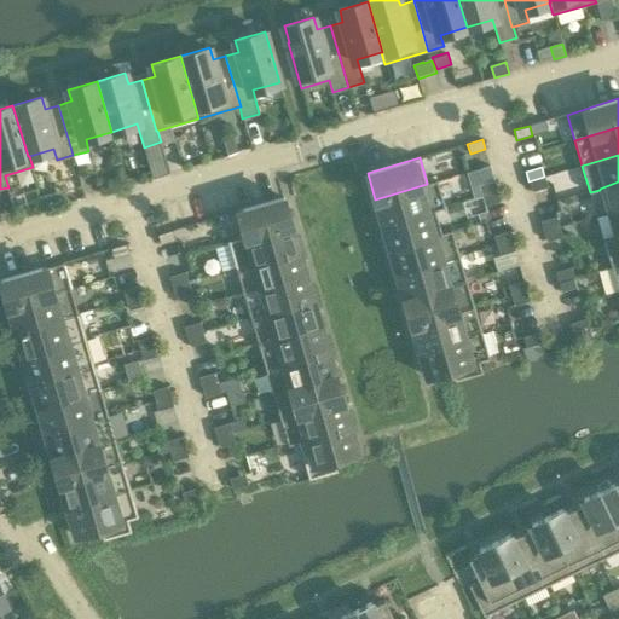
[(548,187),(544,177),(528,181),(532,191),(548,187)]
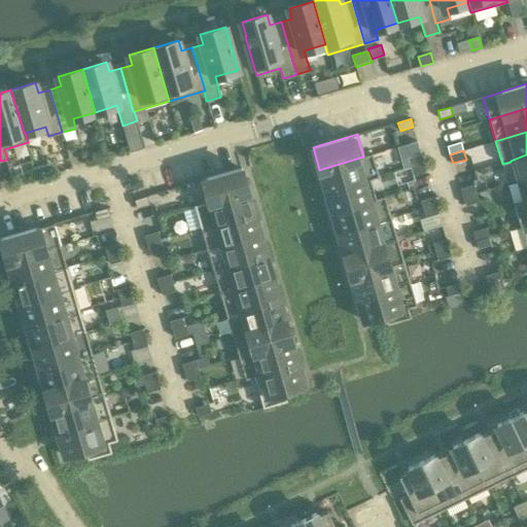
[(373,153),(363,155),(363,156),(319,170),(325,191),(370,178),(371,179),(379,177),(373,153)]
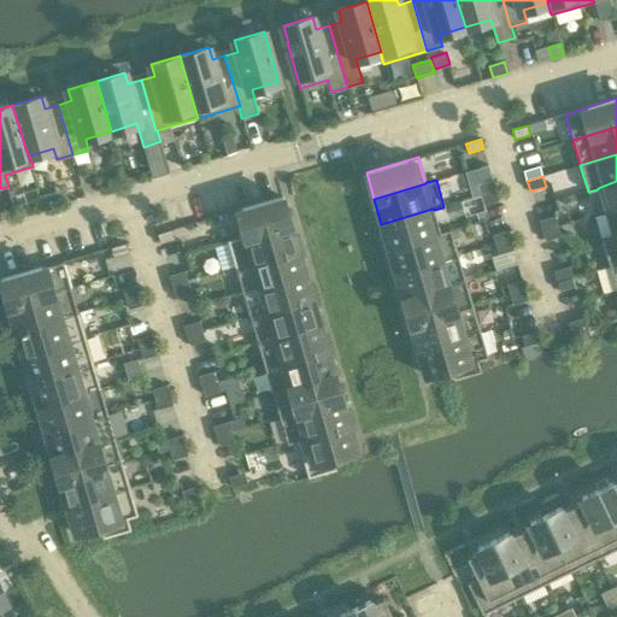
[(481,194),(497,191),(493,180),(477,184),(481,194)]
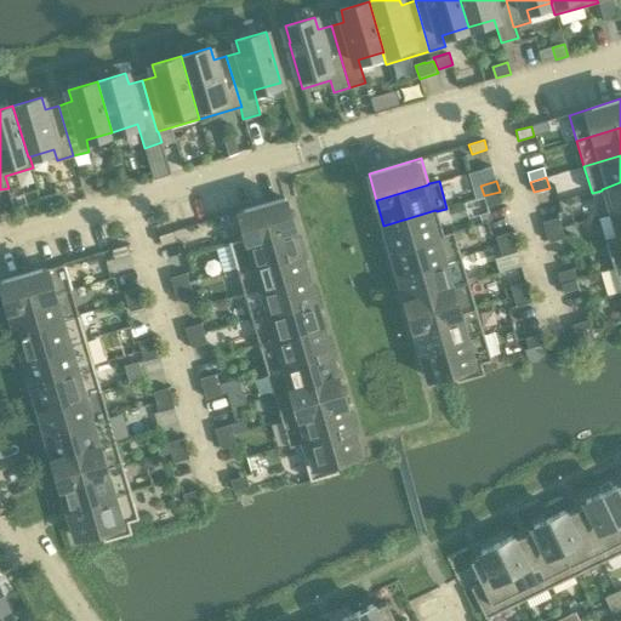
[(620,210),(620,182),(602,189),(602,191),(609,214),(620,210)]
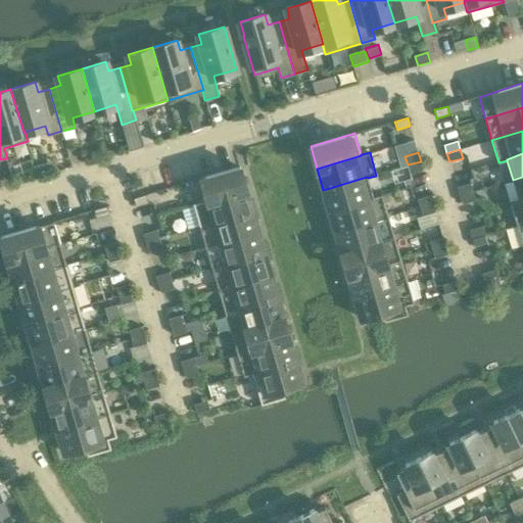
[(421,161),(408,164),(410,173),(423,170),(421,161)]
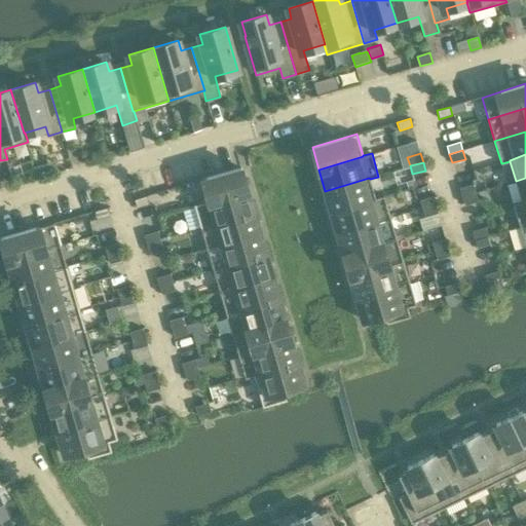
[(202,203),(248,190),(240,167),(196,181),(202,202),(202,203)]
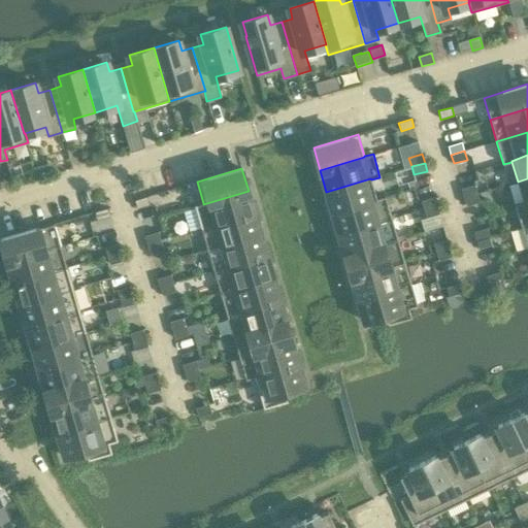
[(370,178),(326,192),(332,212),(377,200),(376,198),(371,179),(370,178)]
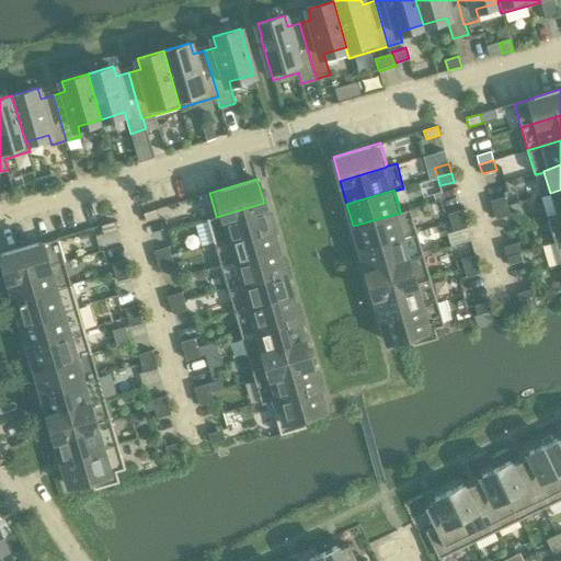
[(560,214),(560,190),(550,193),(557,215),(557,216),(560,214)]
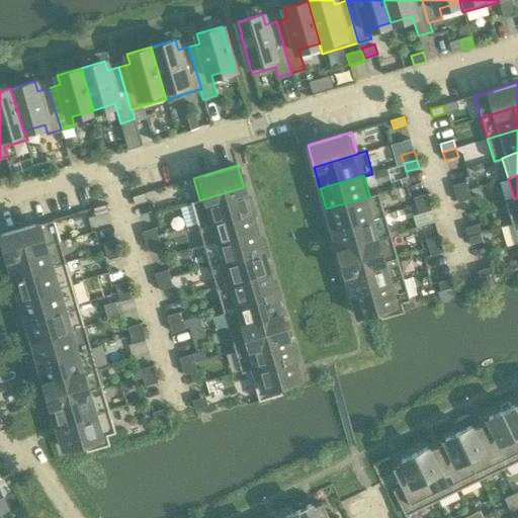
[(454,193),(467,190),(465,181),(452,185),(454,193)]
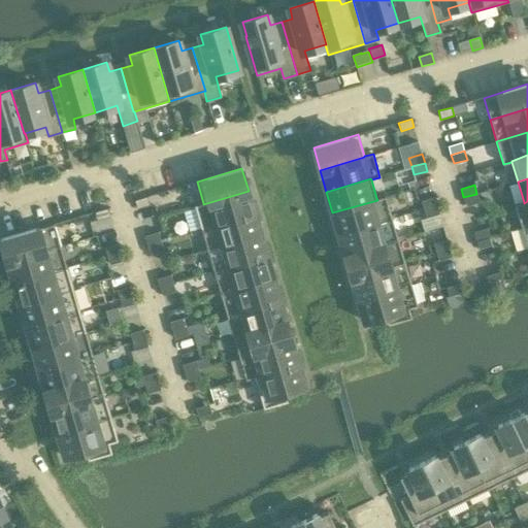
[(203,204),(203,203),(195,205),(201,228),(255,212),(249,191),(203,204)]
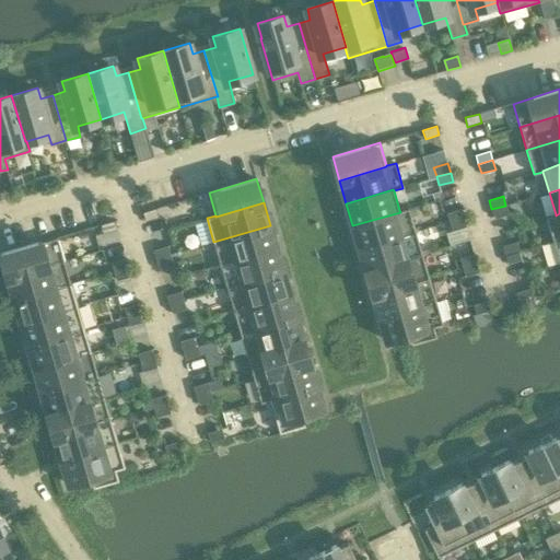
[(505,206),(491,209),(494,219),(509,214),(505,206)]
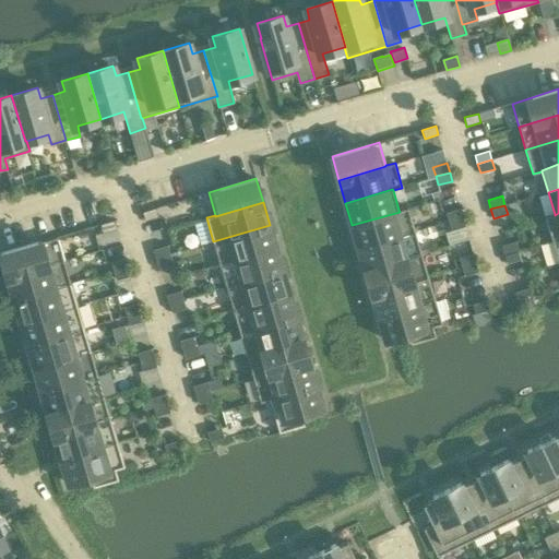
[(158,216),(156,207),(142,212),(145,221),(158,216)]
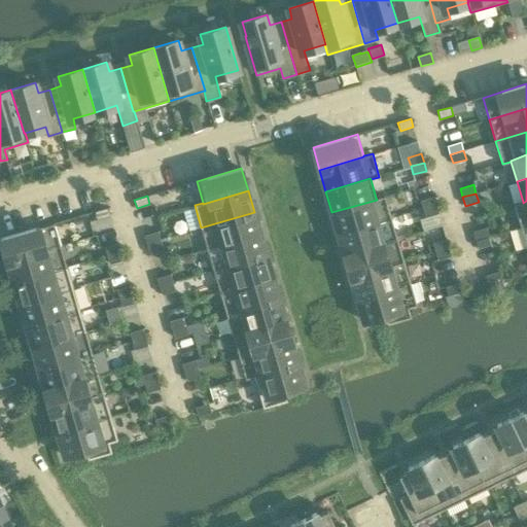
[(377,200),(331,212),(338,234),(391,218),(385,196),(376,198),(377,200)]
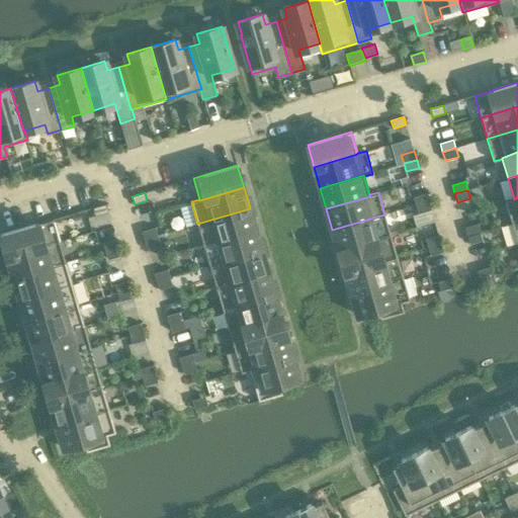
[(416,205),(429,201),(426,193),(413,196),(416,205)]
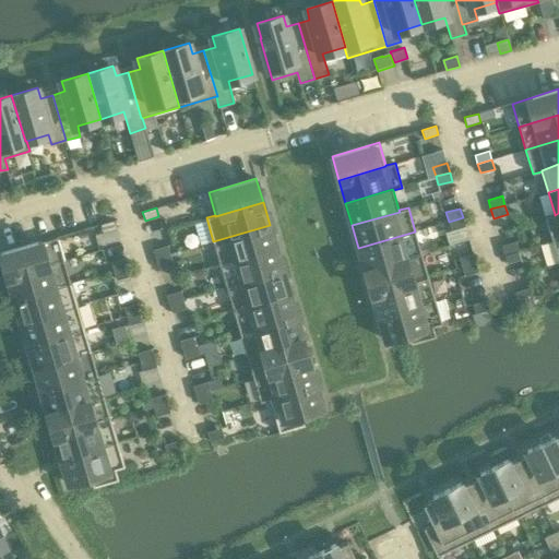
[(558,213),(555,215),(555,214),(545,216),(551,240),(558,238),(558,213)]
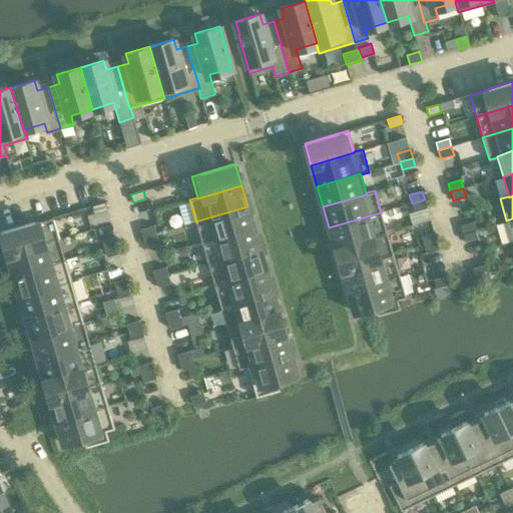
[(425,199),(412,203),(414,211),(427,207),(425,199)]
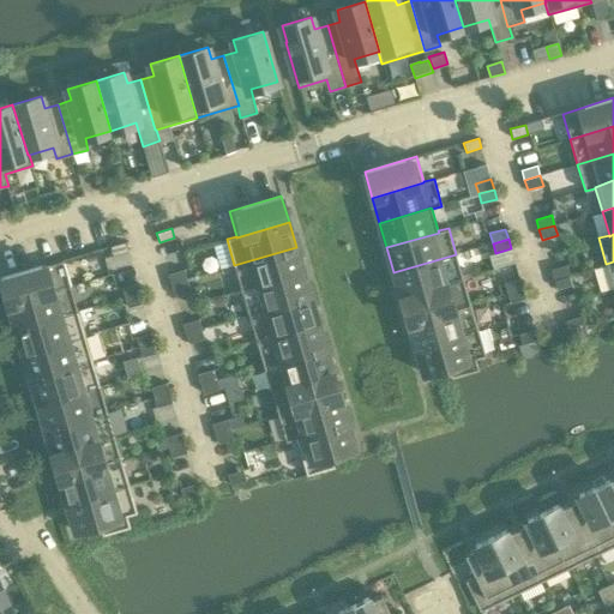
[(125,242),(110,246),(113,256),(128,252),(125,242)]
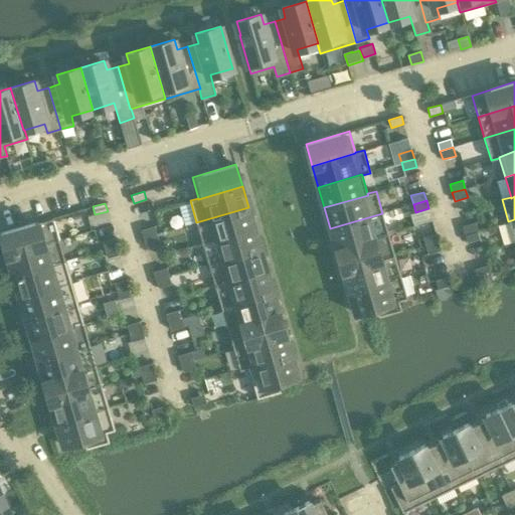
[(248,207),(196,222),(202,243),(254,228),(248,207)]
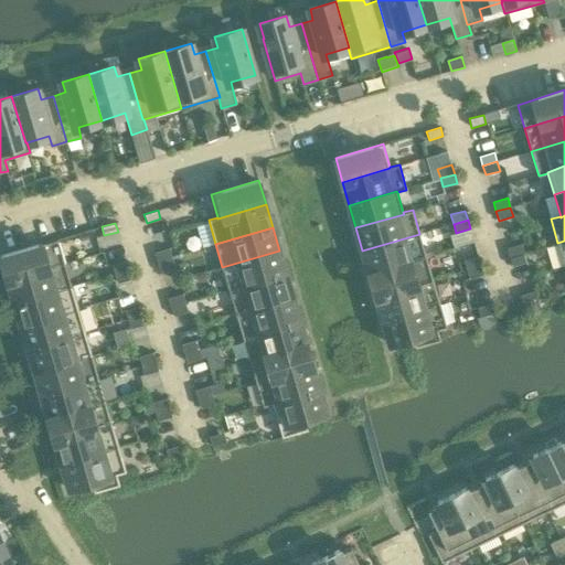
[(426,257),(419,234),(362,251),(369,274),(426,257)]
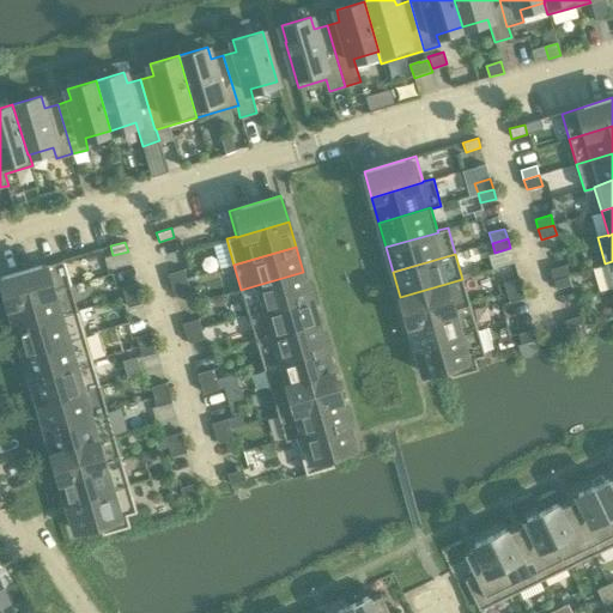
[(8,304),(71,286),(64,260),(1,278),(8,304)]
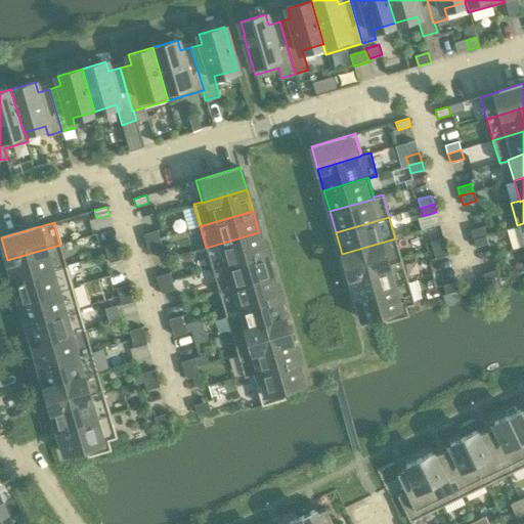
[(472,238),(485,234),(483,226),(470,229),(472,238)]
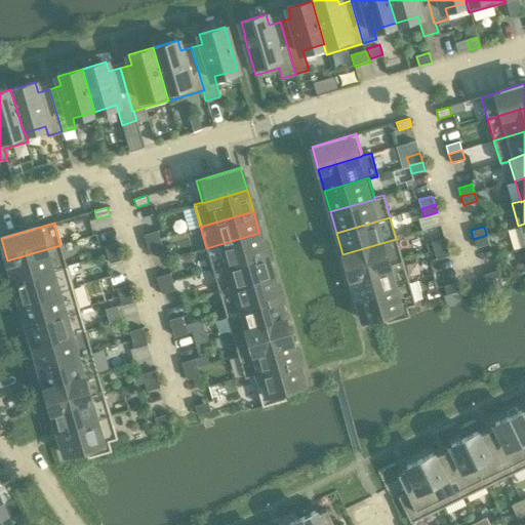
[(147,242),(160,239),(157,230),(145,234),(147,242)]
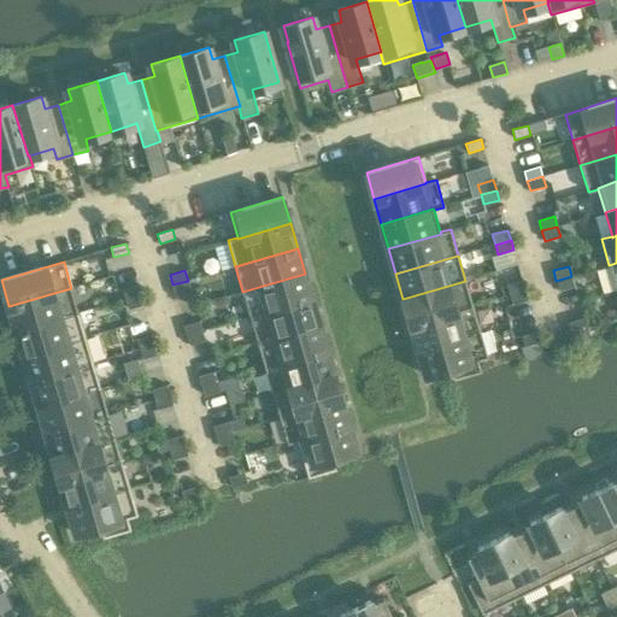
[(312,298),(305,274),(242,292),(250,317),(312,298)]
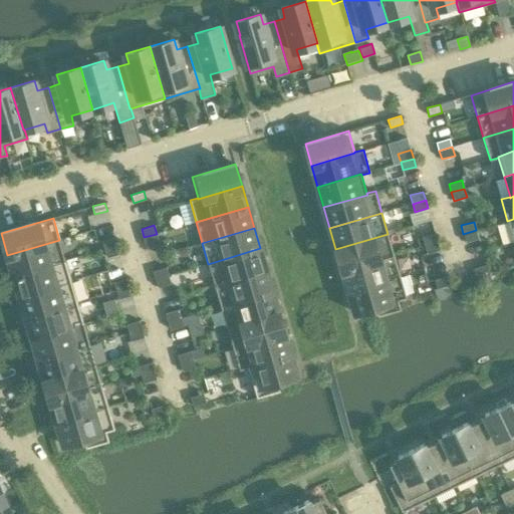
[(476,230),(463,234),(466,242),(479,238),(476,230)]
